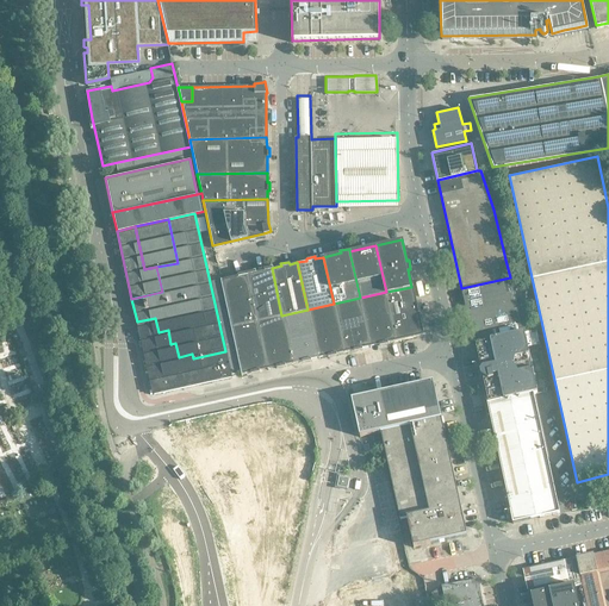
[(281,316),(272,268),(272,266),(263,268),(263,270),(255,272),(255,269),(244,272),(246,274),(255,320),(281,316)]
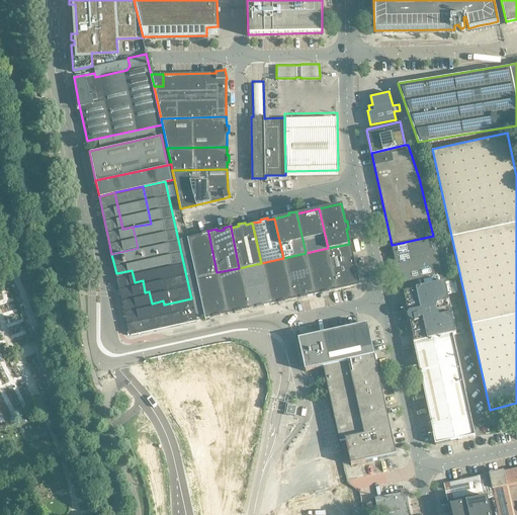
[(217,272),(208,233),(207,231),(201,232),(202,234),(187,238),(195,277),(217,272)]
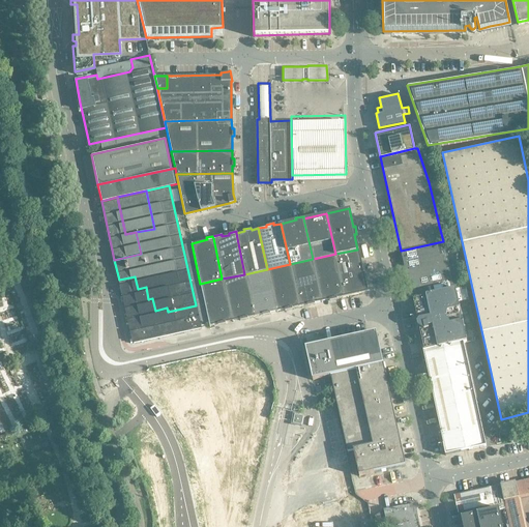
[(452,287),(443,241),(401,251),(411,296),(452,287)]
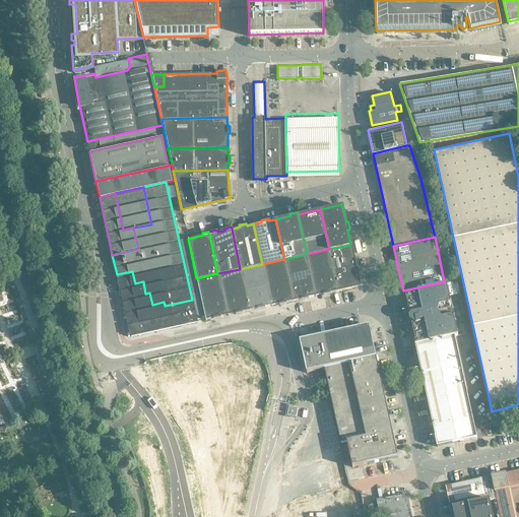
[(360,283),(355,266),(358,265),(357,258),(354,259),(350,245),(329,249),(337,288),(360,283)]
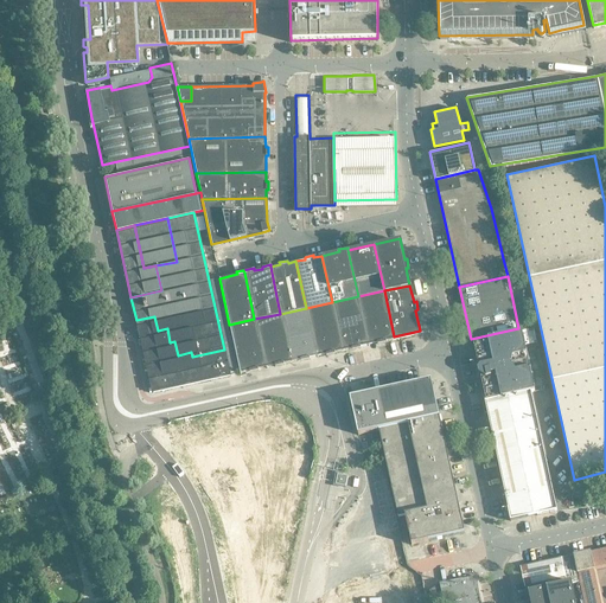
[(394,337),(384,290),(358,296),(368,342),(376,340),(377,342),(386,341),(384,339),(394,337)]
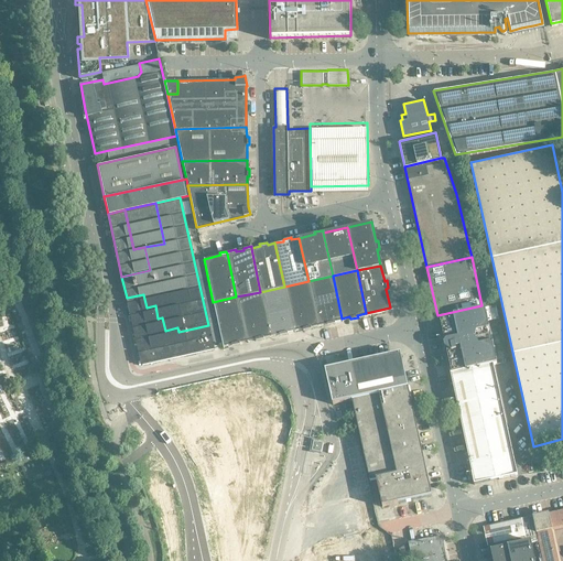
[(342,319),(333,276),(309,281),(317,324),(326,322),(326,324),(334,323),(334,321),(342,319)]
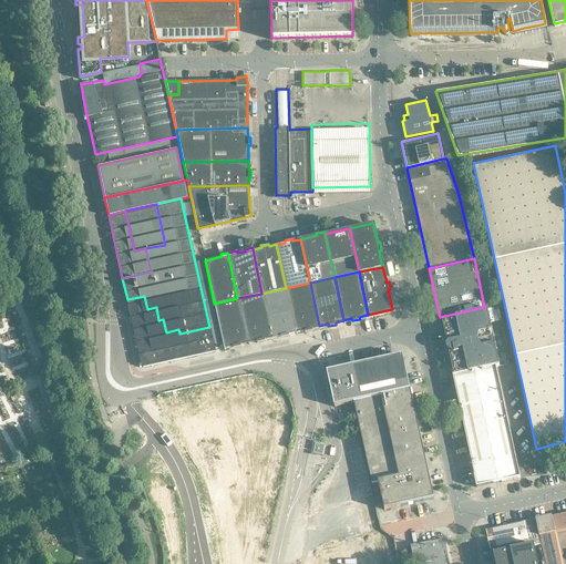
[(319,326),(310,283),(286,288),(296,331),(306,329),(306,331),(312,329),(311,327),(319,326)]
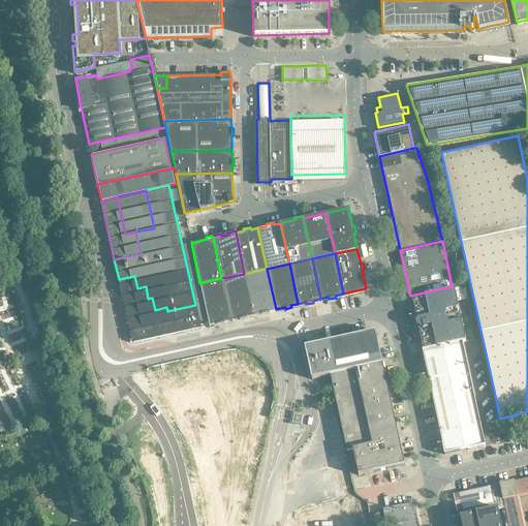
[(276,309),(267,269),(244,274),(253,313),(261,312),(261,314),(269,312),(269,310),(276,309)]
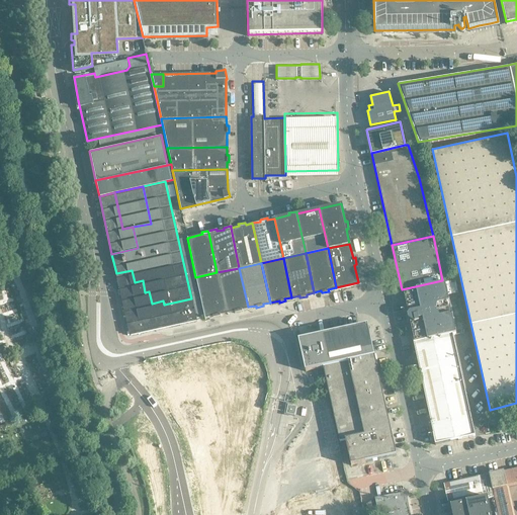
[(248,307),(239,268),(217,272),(226,312),(234,310),(234,312),(242,311),(241,309),(248,307)]
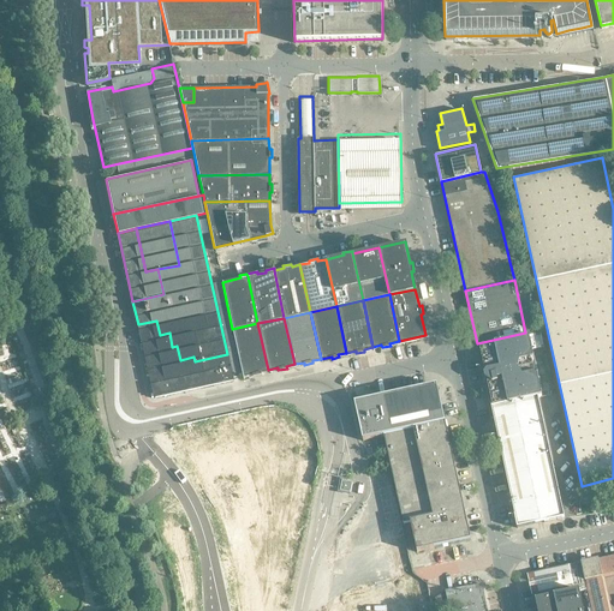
[(232,378),(227,354),(195,361),(194,357),(180,360),(177,346),(172,347),(170,333),(160,335),(156,321),(138,324),(154,395),(232,378)]
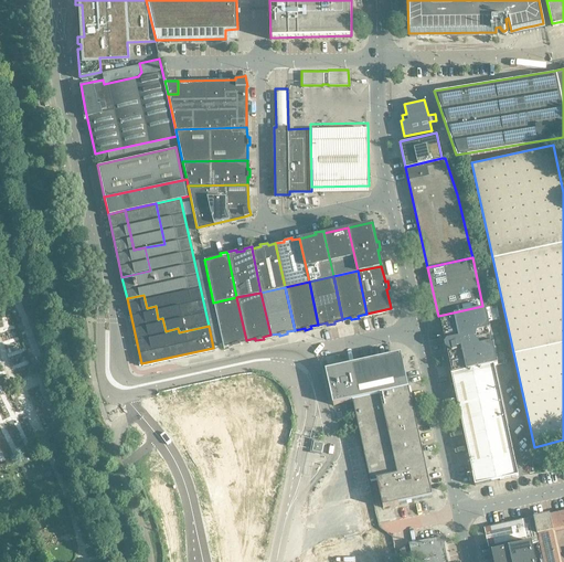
[(246,340),(236,297),(213,303),(223,346),(231,343),(232,346),(240,343),(240,341),(246,340)]
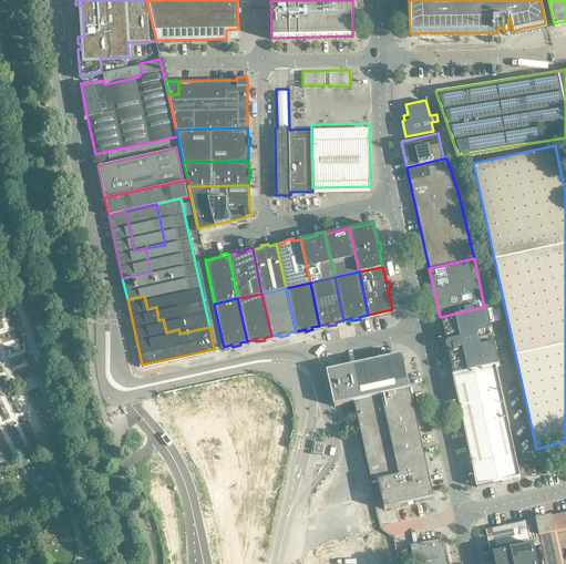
[(498,303),(489,305),(491,317),(501,316),(498,303)]
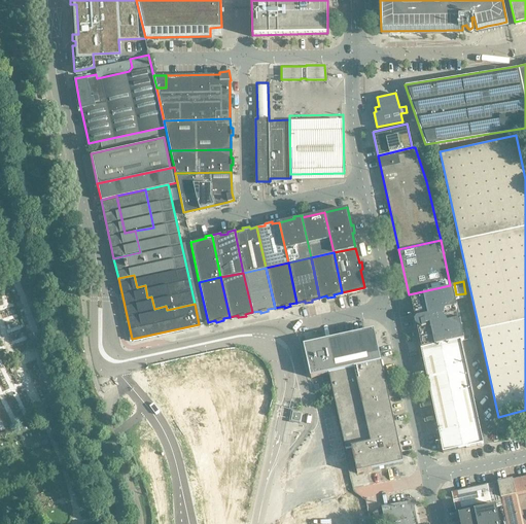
[(452,285),(450,285),(409,294),(414,321),(458,312),(452,285)]
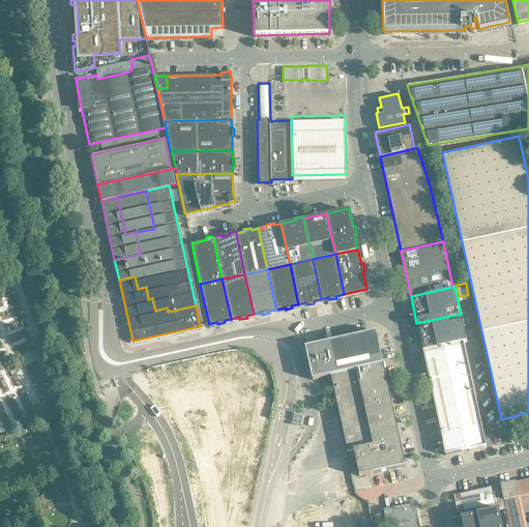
[(466,340),(461,314),(416,323),(422,350),(463,341),(463,340),(466,340)]
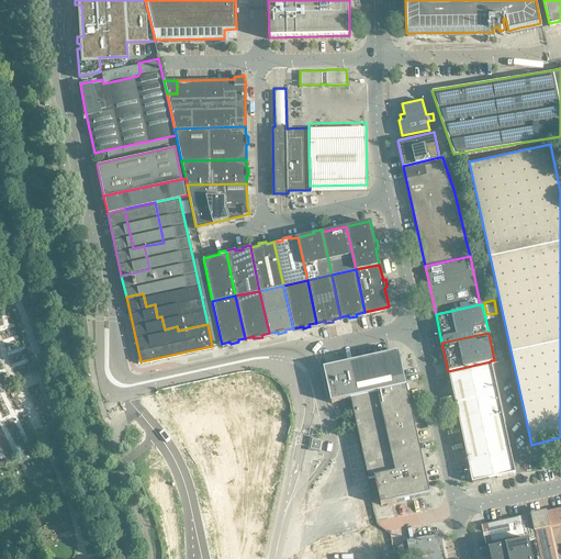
[(405,384),(397,350),(323,367),(331,401),(350,397),(405,384)]
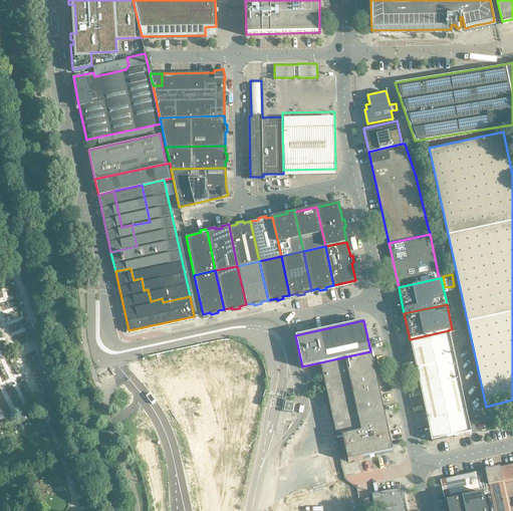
[(471,431),(449,332),(449,330),(410,339),(411,342),(432,439),(471,431)]
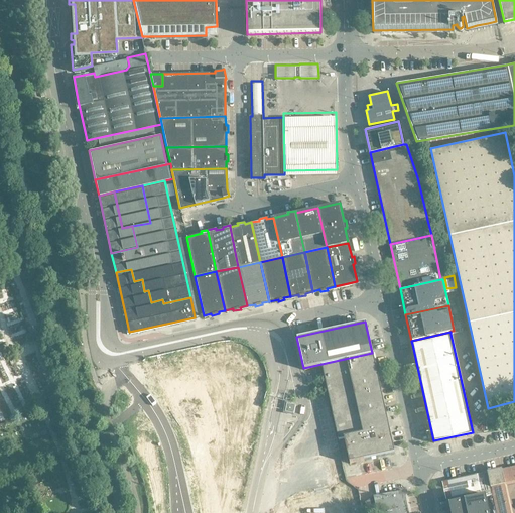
[(378,377),(372,353),(322,364),(327,388),(378,377)]
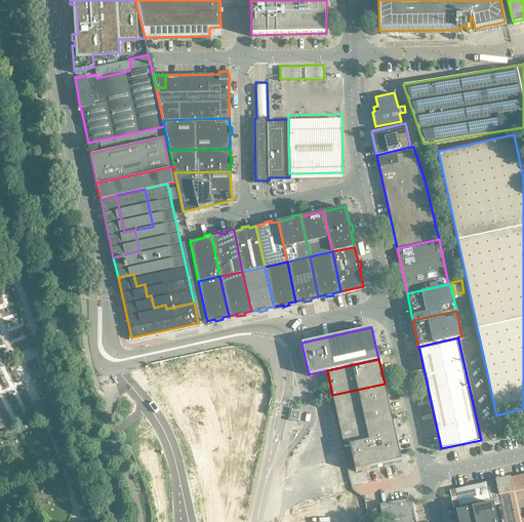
[(390,409),(385,384),(332,395),(337,420),(390,409)]
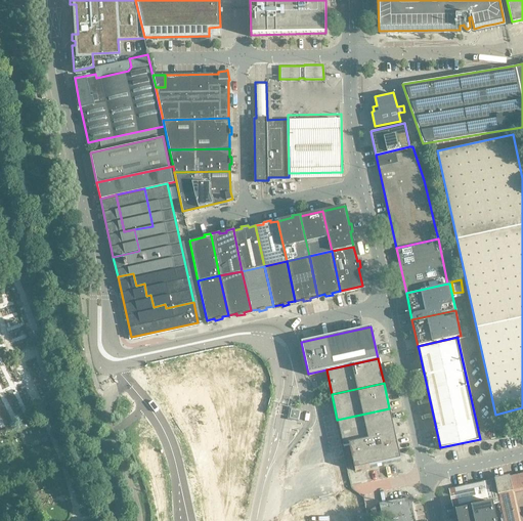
[(297,418),(299,408),(291,407),(289,416),(297,418)]
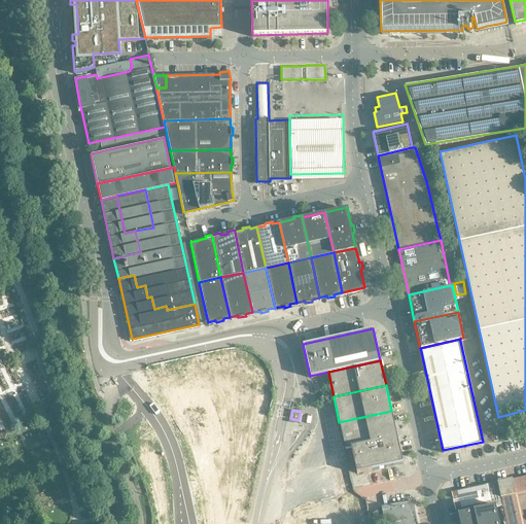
[(396,437),(392,415),(391,411),(339,422),(345,448),(351,446),(396,437)]
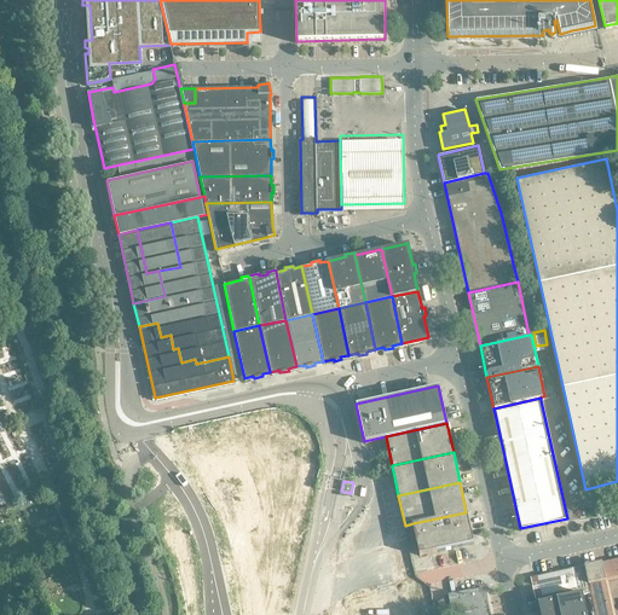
[(473,541),(466,512),(413,523),(419,553),(473,541)]
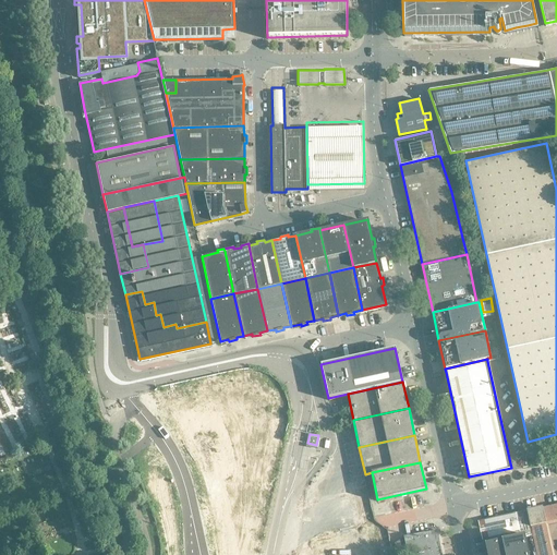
[(367,507),(363,489),(353,491),(358,509),(367,507)]
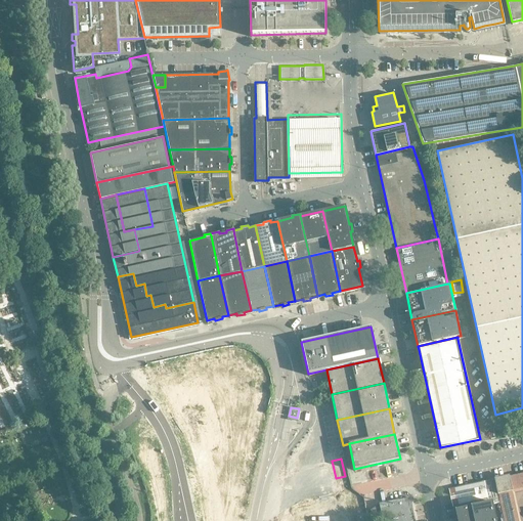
[(518,520),(512,489),(522,486),(522,471),(494,478),(503,514),(504,520),(518,520)]
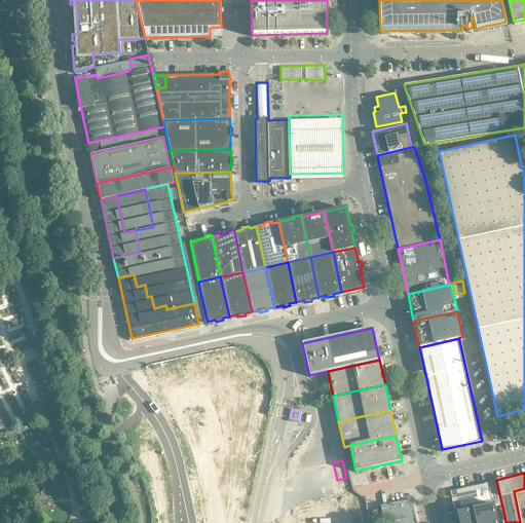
[(500,501),(495,480),(485,482),(490,505),(500,501)]
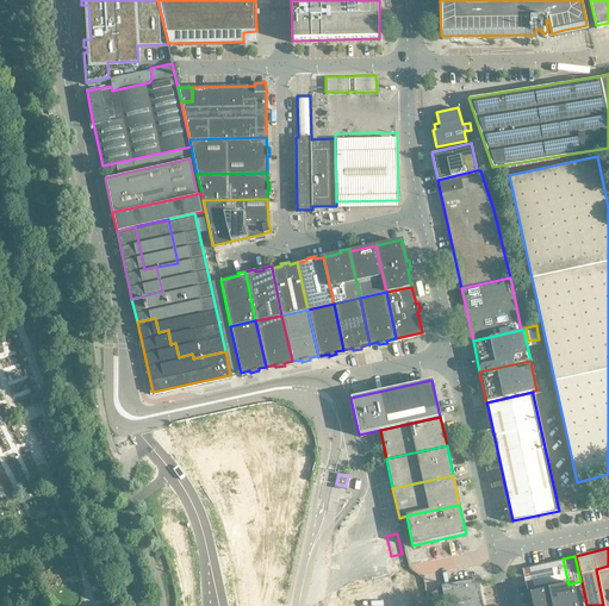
[(569,585),(563,558),(522,567),(527,587),(528,593),(569,585)]
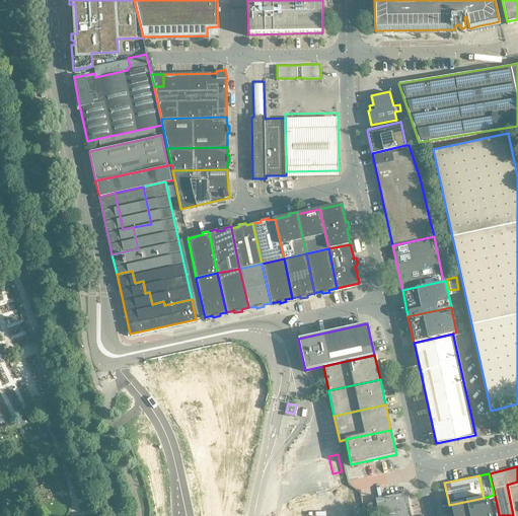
[(410,515),(404,491),(393,494),(397,515),(410,515)]
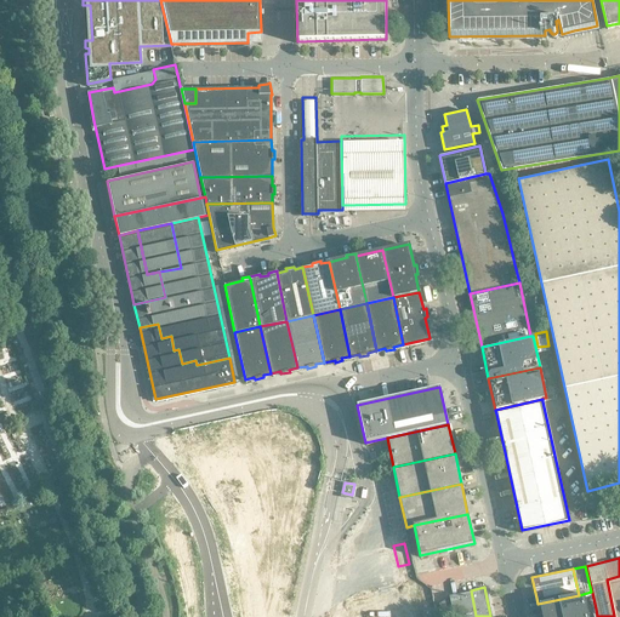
[(476,616),(471,590),(449,595),(454,616),(476,616)]
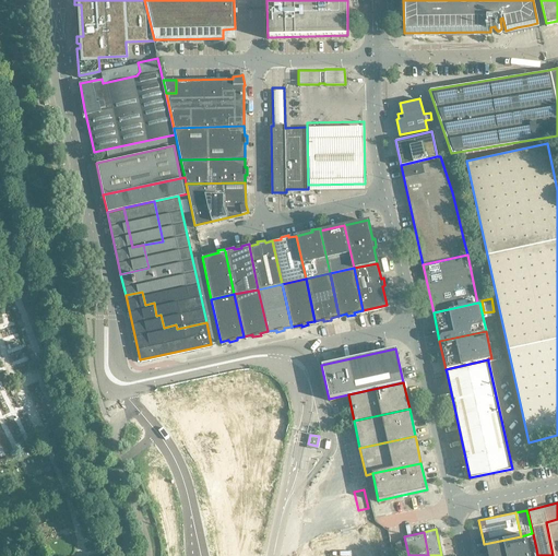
[(536,555),(532,533),(521,536),(484,544),(486,555),(536,555)]
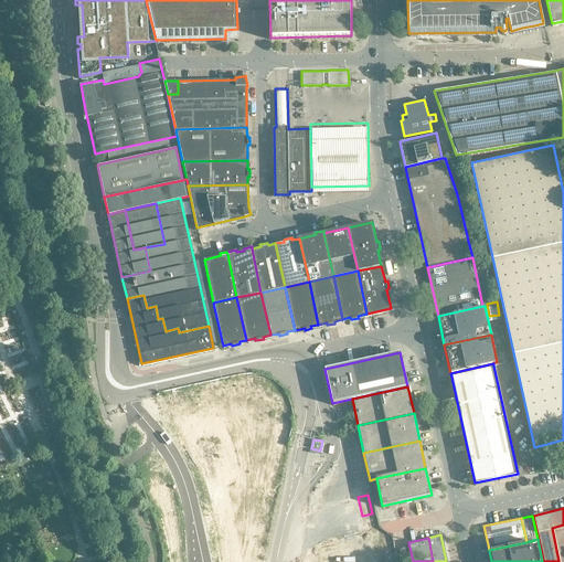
[(413,561),(408,542),(400,548),(402,561),(413,561)]
